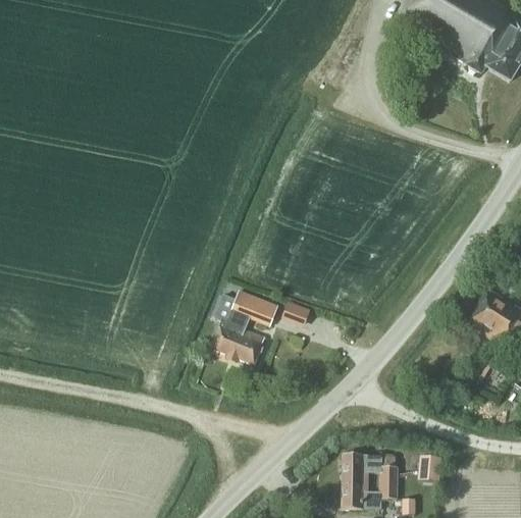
[(458,59),(468,65),(468,68),(475,72),(478,70),(481,72),(485,66),(510,81),(520,61),(520,21),(514,18),(517,12),(496,0),(409,0),(397,21),(459,58),(458,59)]
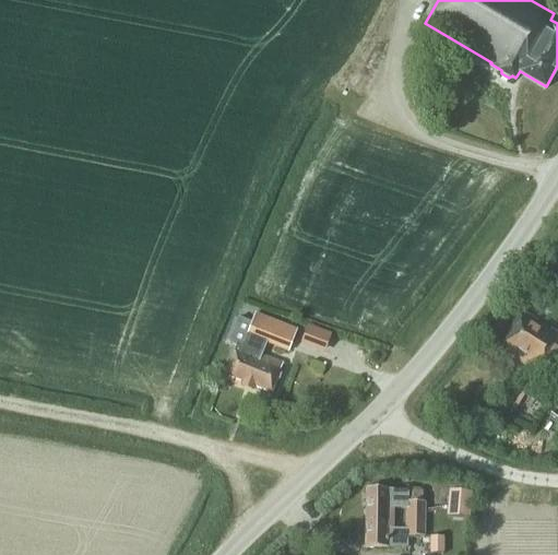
[(272,391),(283,361),(261,352),(265,340),(289,350),(298,327),(256,309),(251,320),(238,315),(228,340),(236,343),(225,374),(244,380),(241,386),(251,389),(253,385),(272,391)]
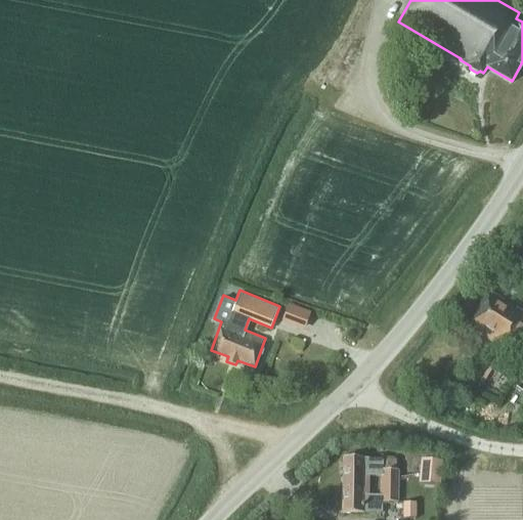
[(522,311),(489,291),(487,293),(470,320),(480,328),(476,335),(492,345),(494,340),(508,348),(522,323),(522,311)]
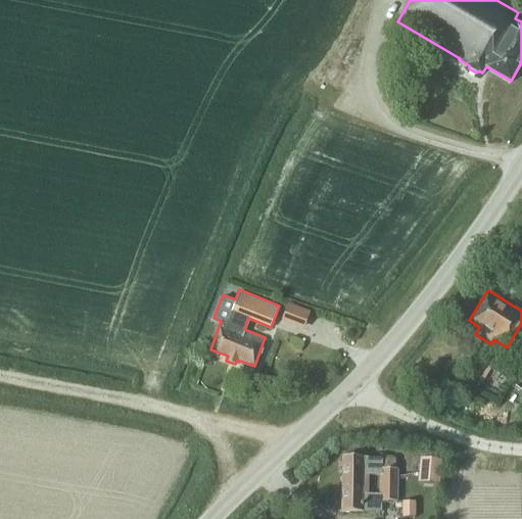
[(283,319),(305,328),(313,311),(290,301),(283,319)]
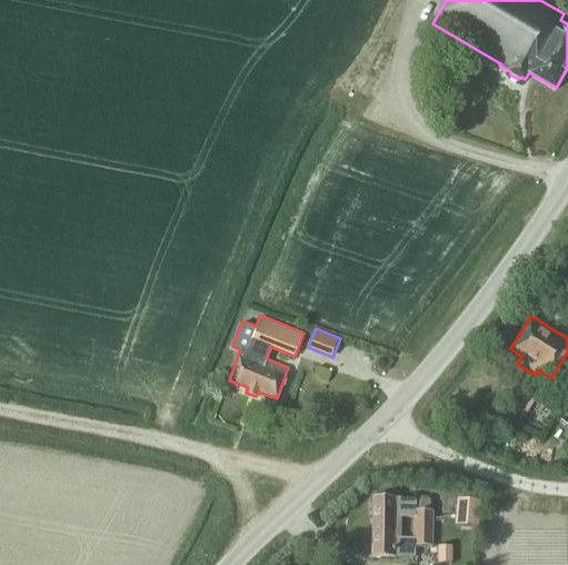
[(457,495),(454,523),(478,525),(480,497),(457,495)]
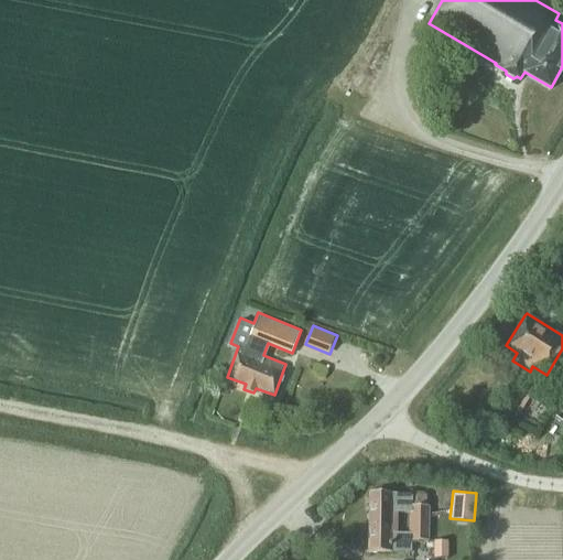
[(390,549),(410,549),(410,539),(428,539),(428,504),(425,504),(425,493),(391,492),(369,492),(368,550),(390,550),(390,549)]
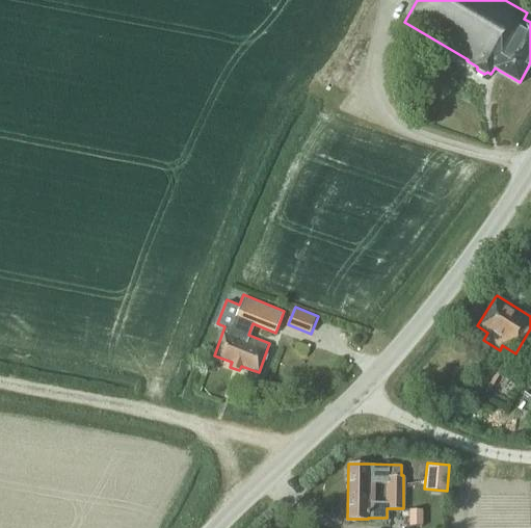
[(425,526),(426,508),(412,507),(410,525),(425,526)]
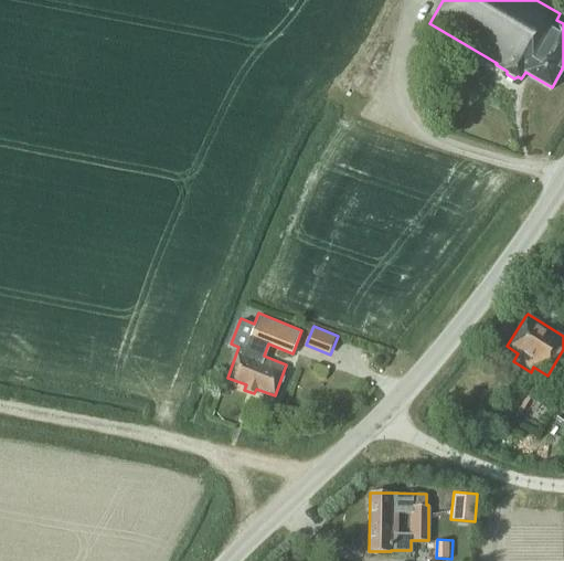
All buildings are outlined.
